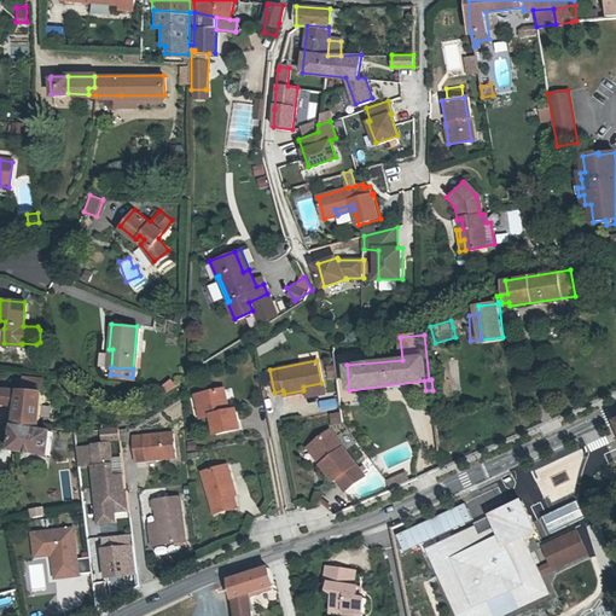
[(172,378),(161,384),(167,393),(176,385),(172,378)]
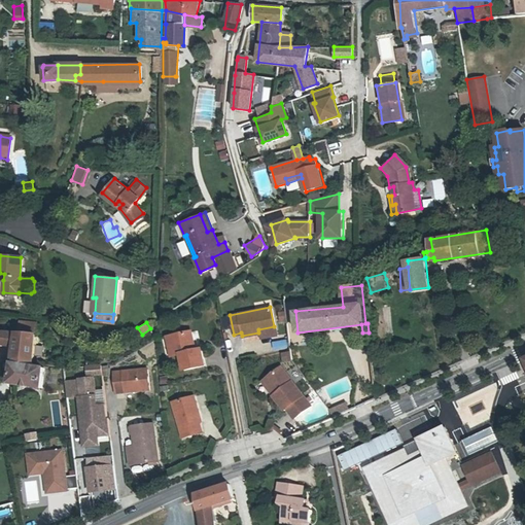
[(274,326),(258,329),(258,333),(259,337),(276,334),(274,326)]
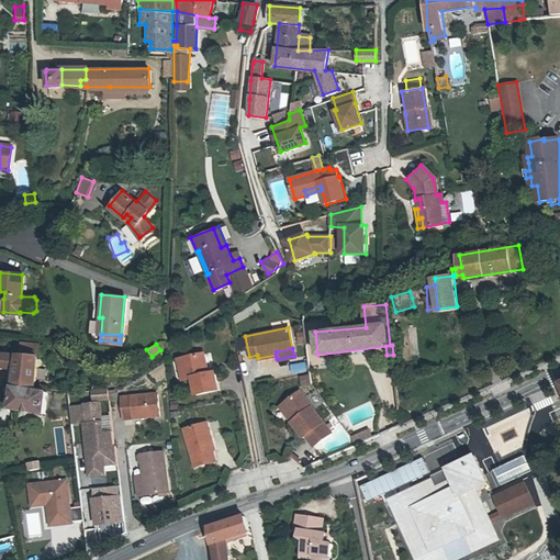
[(12,388),(36,391),(36,385),(37,355),(0,351),(0,366),(14,369),(12,388)]
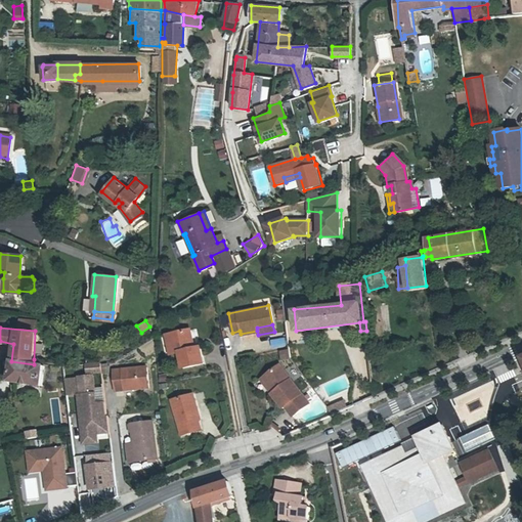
[(170,334),(174,353),(179,352),(182,367),(203,362),(200,347),(192,348),(189,330),(170,334)]
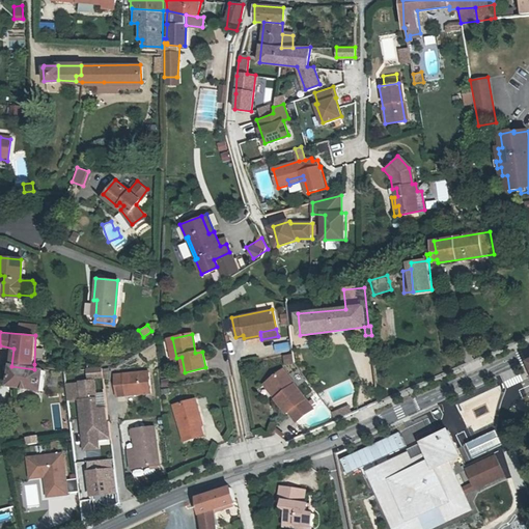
[(274,342),(275,350),(289,349),(289,341),(274,342)]
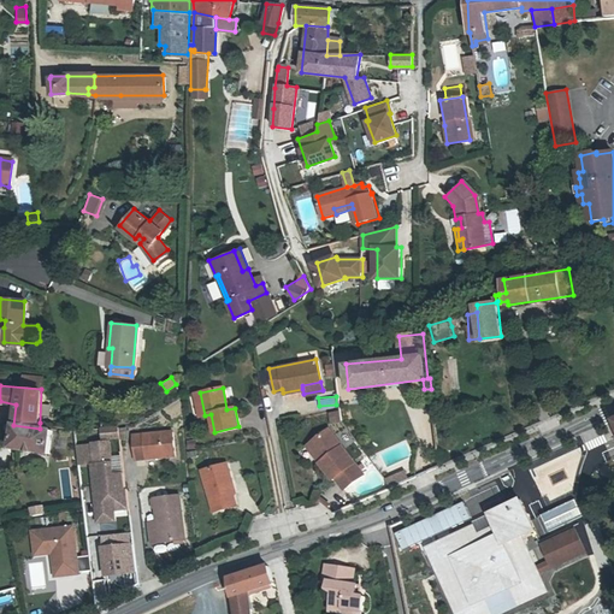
[(40,429),(13,425),(11,447),(11,448),(48,453),(51,430),(40,429)]
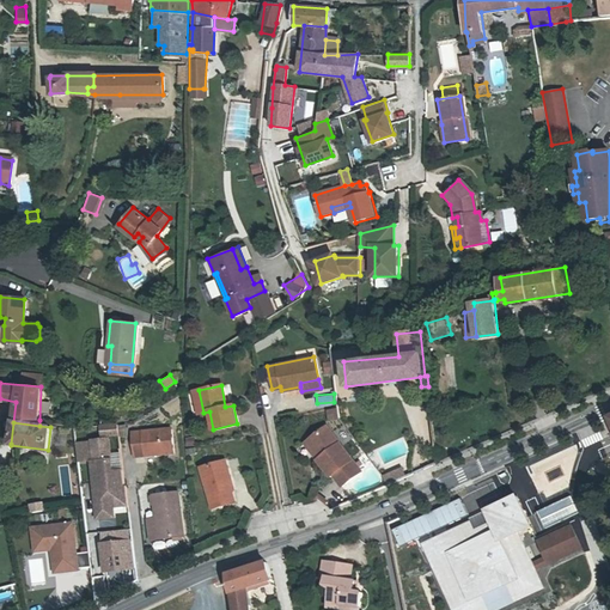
[(121,433),(120,422),(99,425),(102,437),(121,433)]
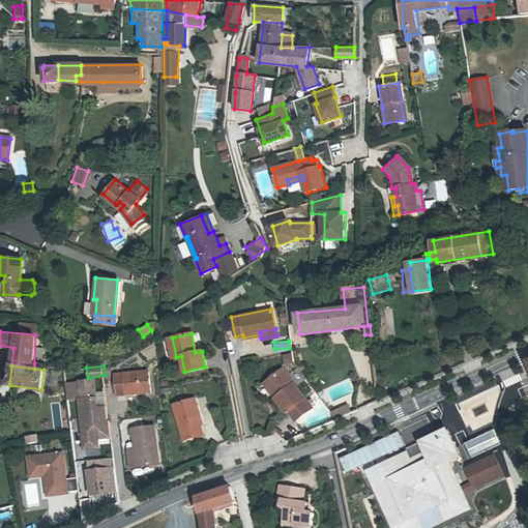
[(276,393),(275,394),(287,409),(289,408),(297,417),(314,405),(282,367),(266,379),(276,393)]
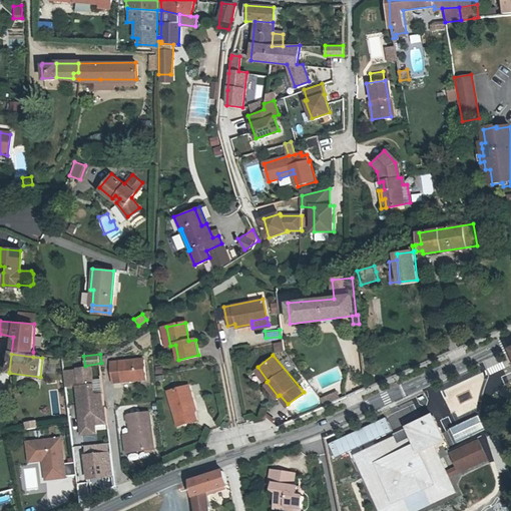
[(107,380),(140,378),(139,358),(106,361),(107,380)]
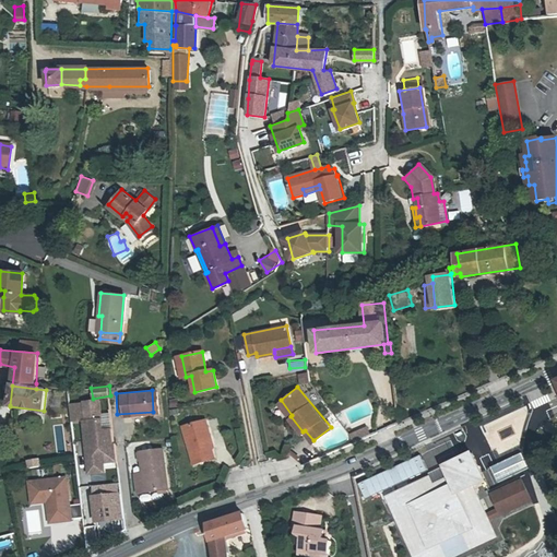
[(94,399),(79,401),(82,419),(79,421),(85,470),(98,469),(97,455),(113,453),(111,442),(110,442),(108,427),(98,428),(94,399)]
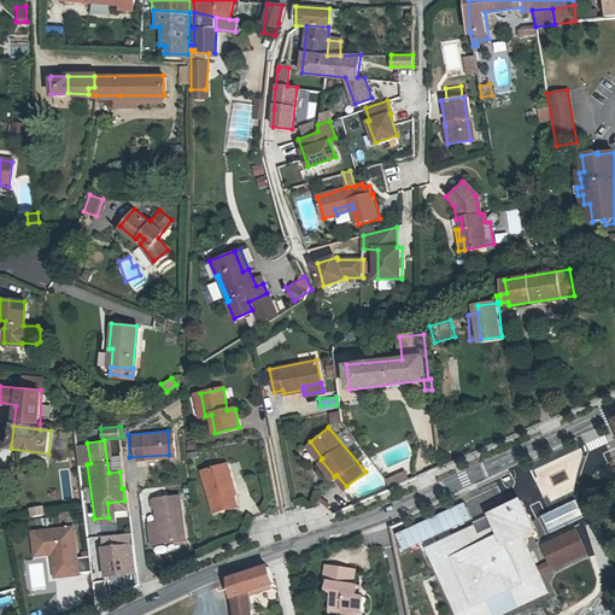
[(308,444),(321,460),(322,458),(310,441),(308,444)]
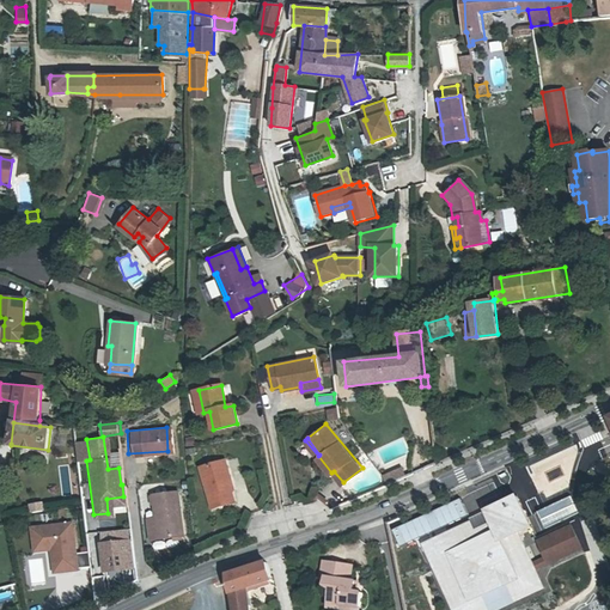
[(90,459),(86,439),(73,440),(77,462),(86,461),(90,459)]
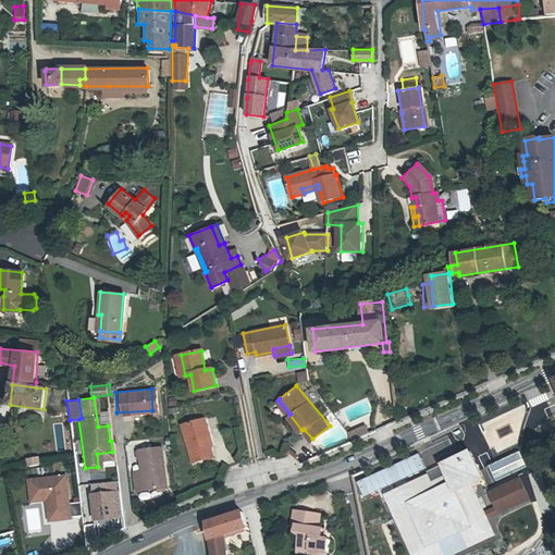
[(205,446),(208,446),(209,445),(202,419),(180,424),(189,461),(207,457),(205,446)]
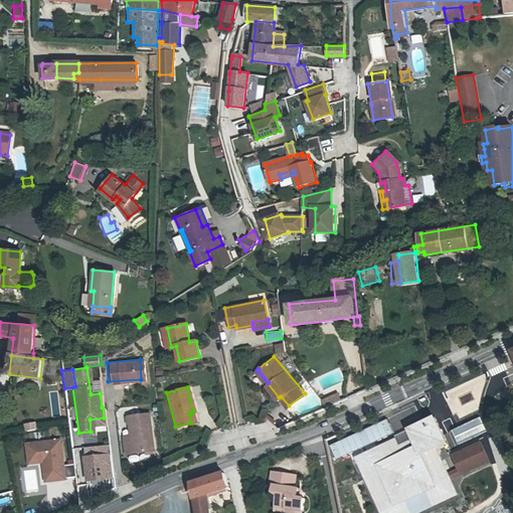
[(336,392),(324,400),(328,406),(340,398),(336,392)]
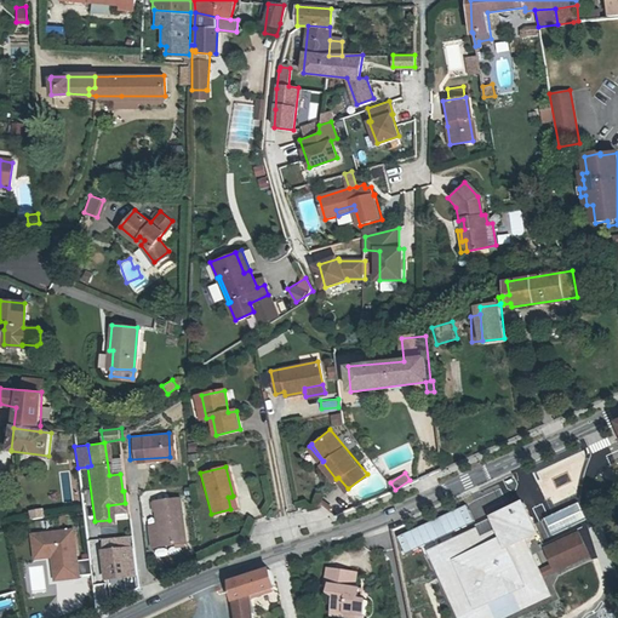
[(160,524),(153,524),(155,545),(189,541),(183,497),(158,499),(160,524)]
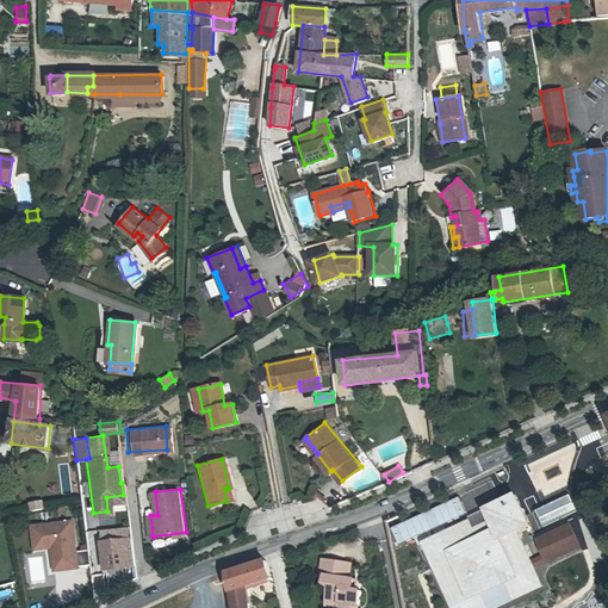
[(465,517),(417,540),(428,564),(448,607),(484,607),(478,593),(502,581),(510,599),(541,584),(531,564),(526,553),(515,528),(528,522),(514,491),(481,506),(486,517),(469,526),(465,517)]
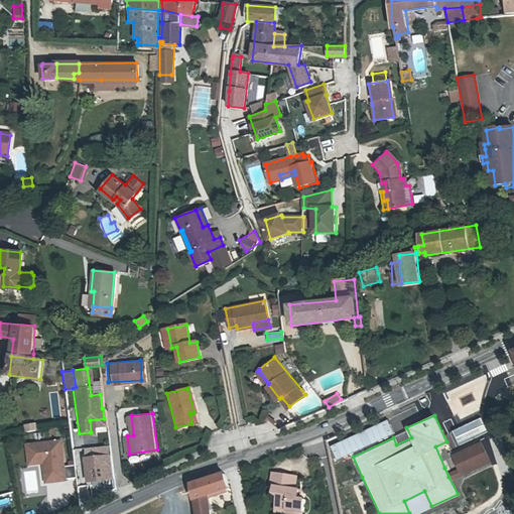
[(91,432),(79,433),(80,437),(94,435),(93,426),(105,424),(104,418),(90,420),(91,432)]
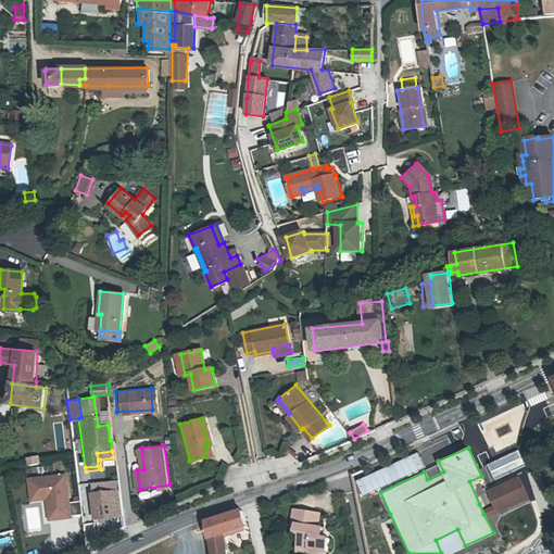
[(27,456),(28,465),(40,463),(39,455),(27,456)]
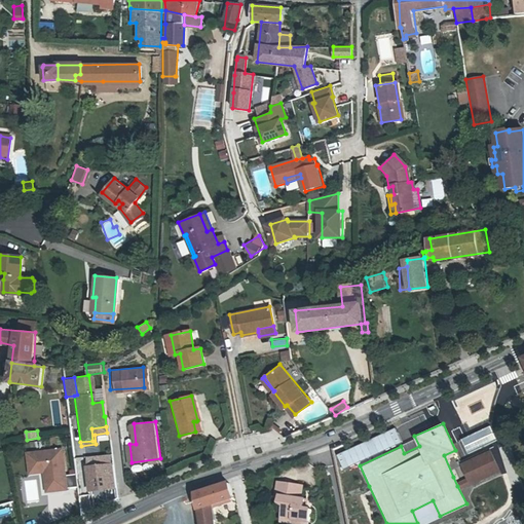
[(342,466),(395,447),(389,433),(337,452),(342,466)]
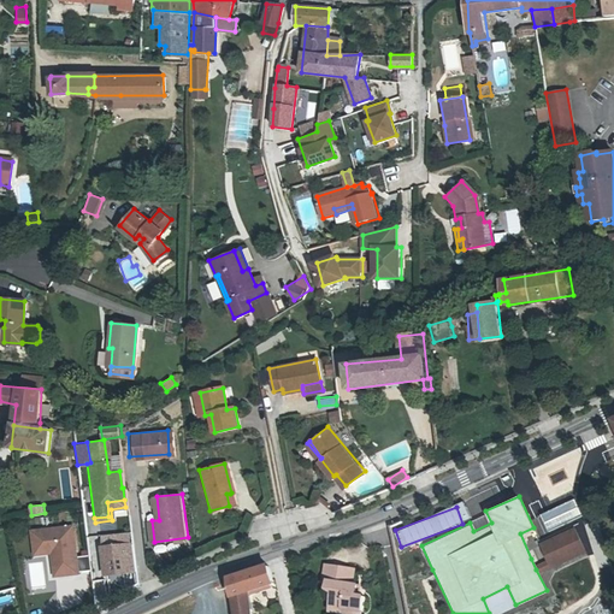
[(69,523),(36,527),(39,542),(47,541),(48,549),(52,573),(76,570),(69,523)]
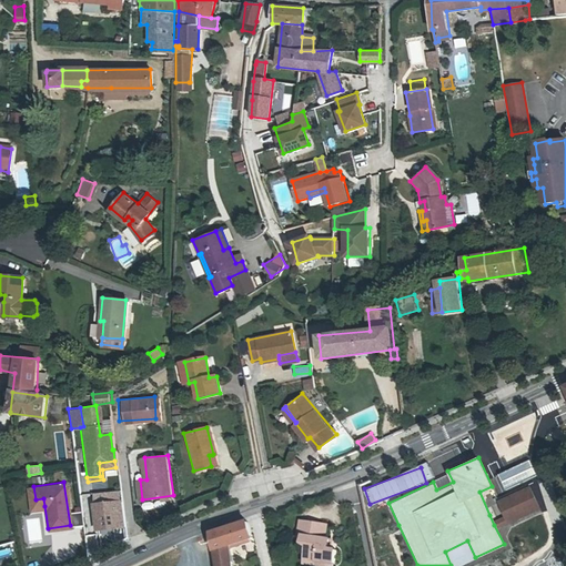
[(503,509),(489,515),(494,525),(537,505),(528,485),(498,499),(503,509)]
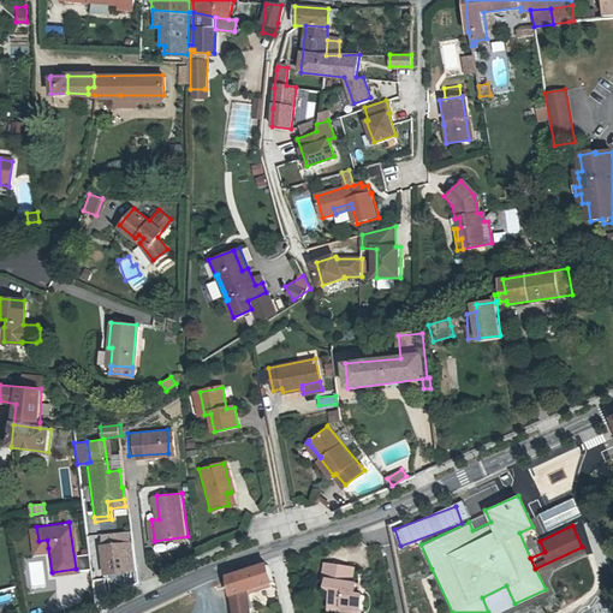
[(39,541),(36,527),(29,528),(33,551),(48,548),(47,540),(39,541)]
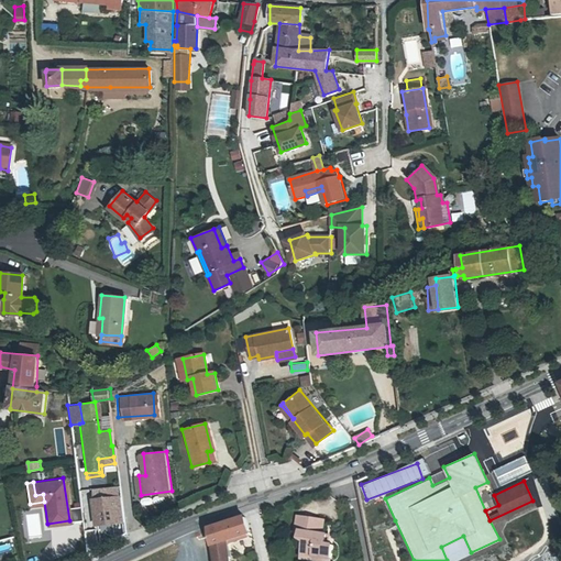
[(89,498),(92,524),(120,520),(117,495),(89,498)]
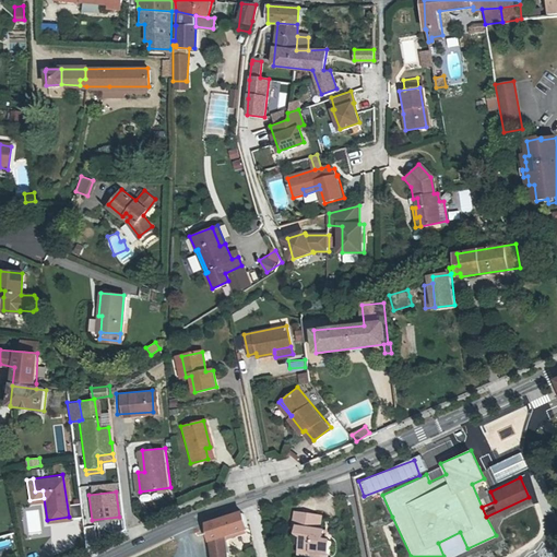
[(296,546),(306,547),(306,543),(324,543),(326,530),(319,529),(319,519),(312,519),(312,506),(288,505),(287,519),(293,519),(293,526),(297,526),(297,534),(296,546)]
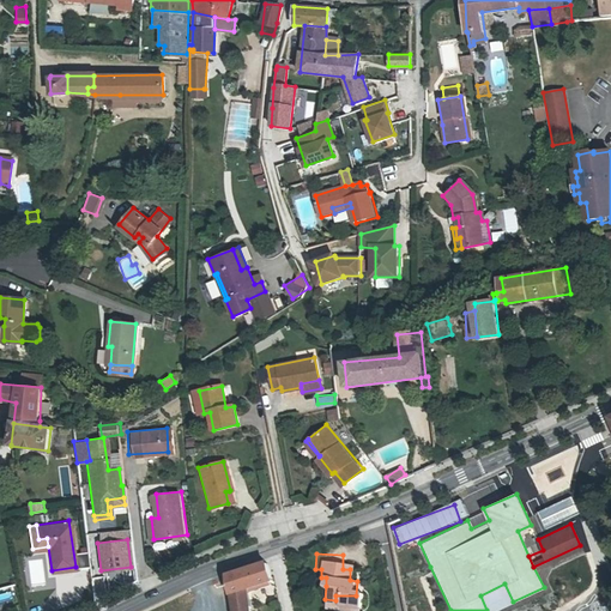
[(247,610),(243,586),(270,575),(264,556),(227,570),(234,610),(247,610)]
